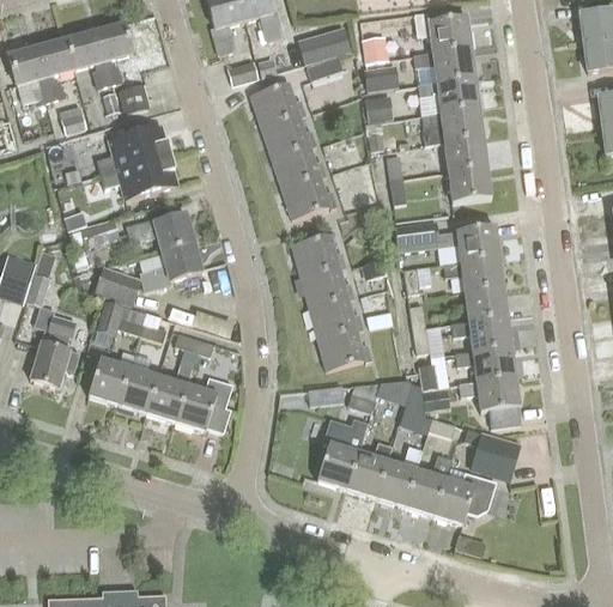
[(228,25),(243,22),(237,0),(206,0),(214,28),(211,29),(218,55),(234,52),(228,25)]
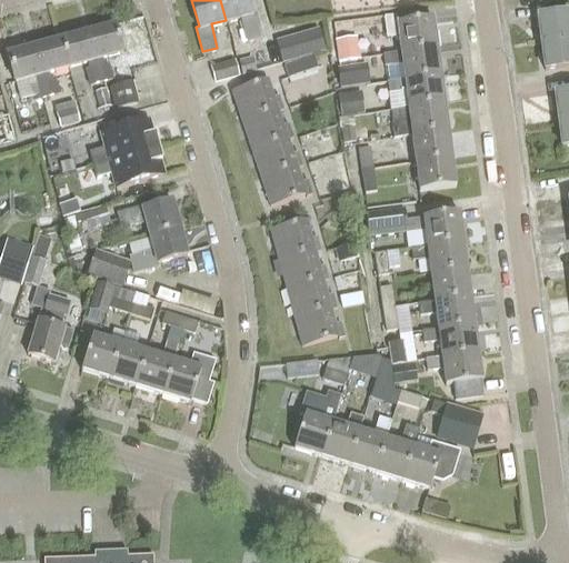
[(220,0),(226,20),(240,16),(247,39),(261,36),(255,11),(252,11),(249,0),(220,0)]
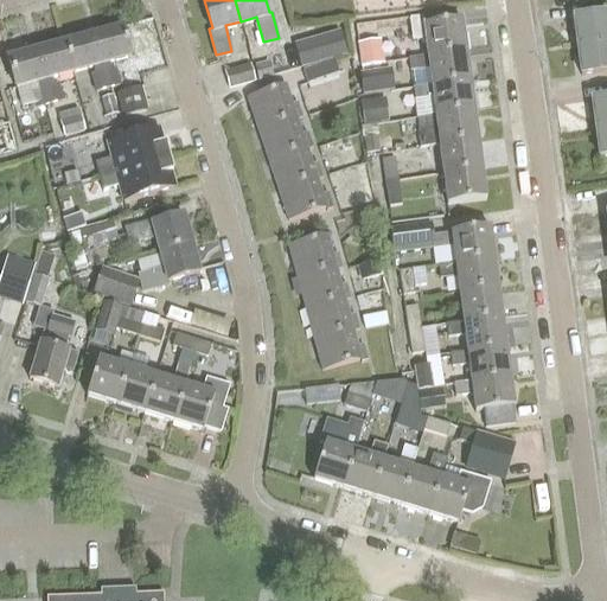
[(576,43),(606,38),(606,8),(573,14),(576,43)]
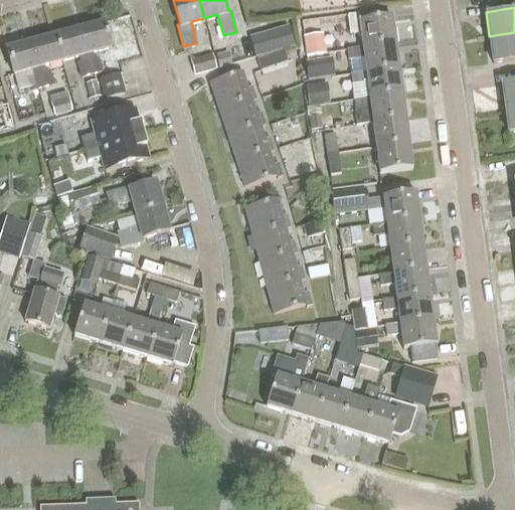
[(358,19),(362,44),(395,40),(391,14),(358,19)]
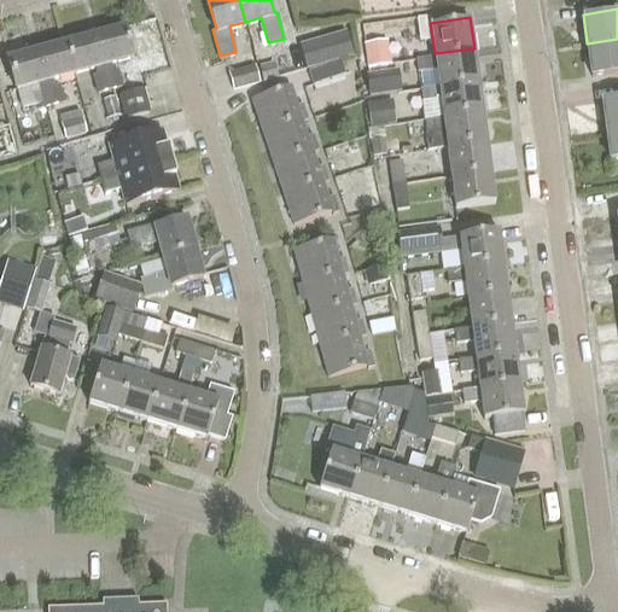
[(124,24),(94,31),(109,86),(121,82),(116,65),(114,66),(111,59),(133,54),(124,24)]
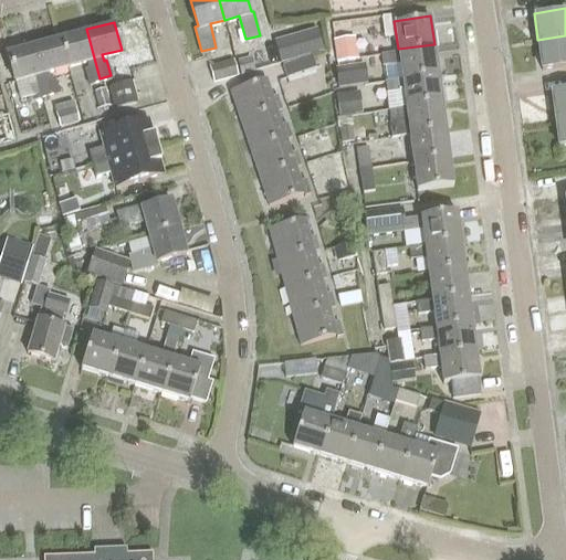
[(316,25),(273,38),(280,61),(283,60),(312,52),(323,49),(316,25)]
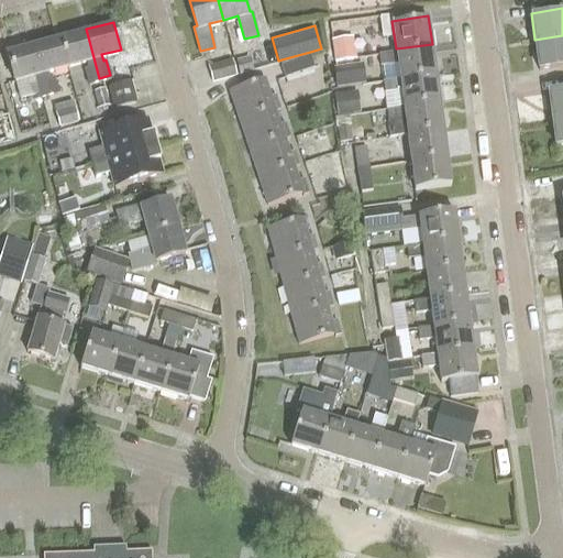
[(89,81),(99,78),(86,29),(59,36),(67,64),(86,58),(88,64),(85,65),(89,81)]
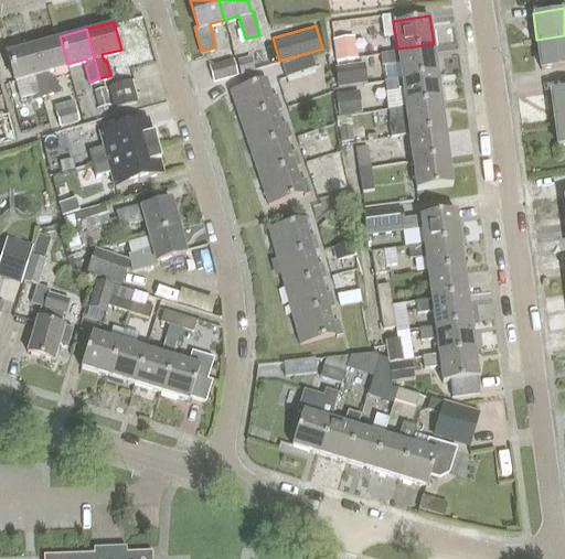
[(352,33),(332,35),(336,58),(355,55),(352,33)]
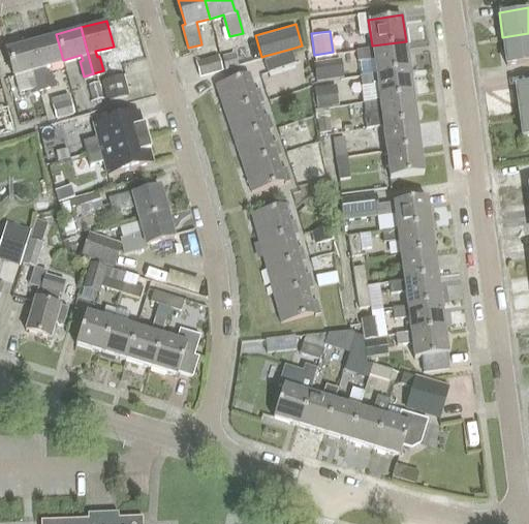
[(528,33),(502,37),(506,62),(528,59),(528,33)]
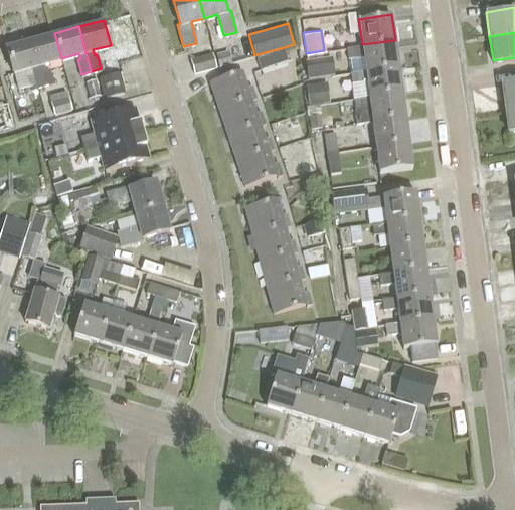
[(54,33),(30,39),(42,85),(52,81),(48,67),(46,68),(44,62),(61,58),(54,33)]
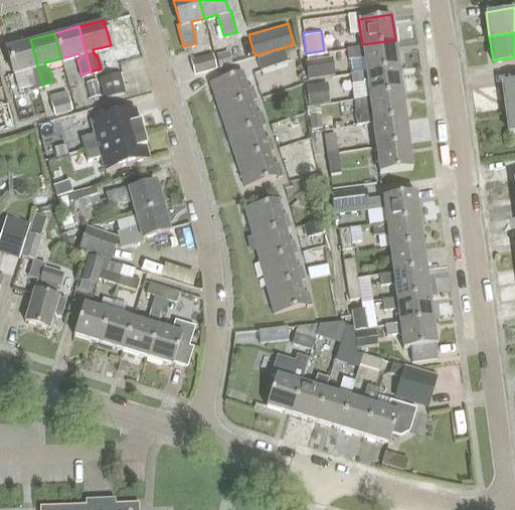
[(33,88),(42,85),(30,39),(6,46),(13,71),(30,66),(32,71),(29,72),(33,88)]
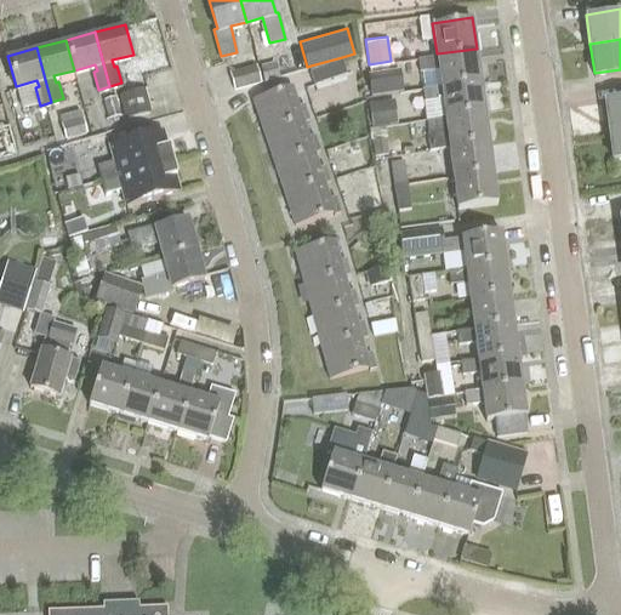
[(480,79),(477,49),(437,53),(417,56),(419,70),(438,68),(440,84),(480,79)]
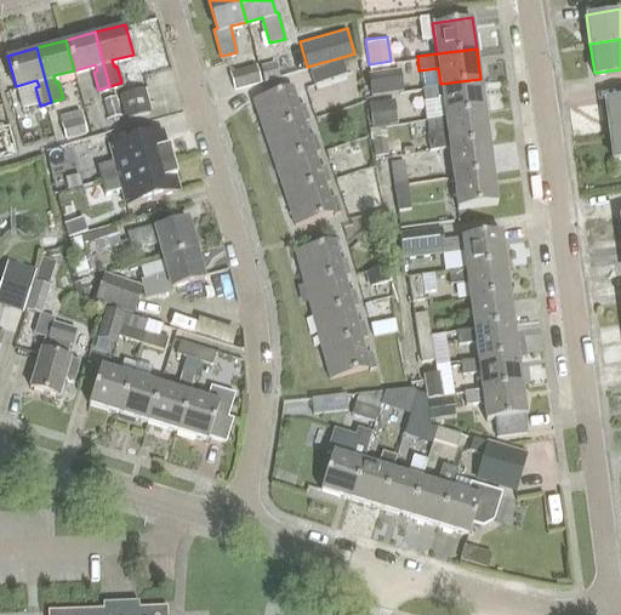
[(341,57),(329,61),(334,75),(346,70),(341,57)]
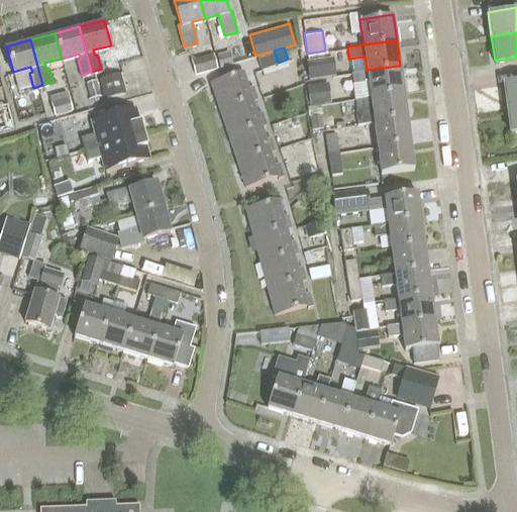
[(217,53),(221,64),(232,61),(229,49),(217,53)]
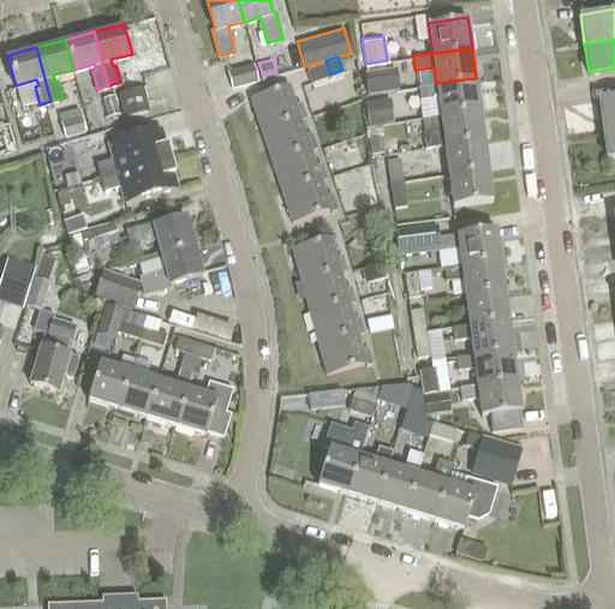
[(227,70),(232,87),(258,79),(254,63),(227,70)]
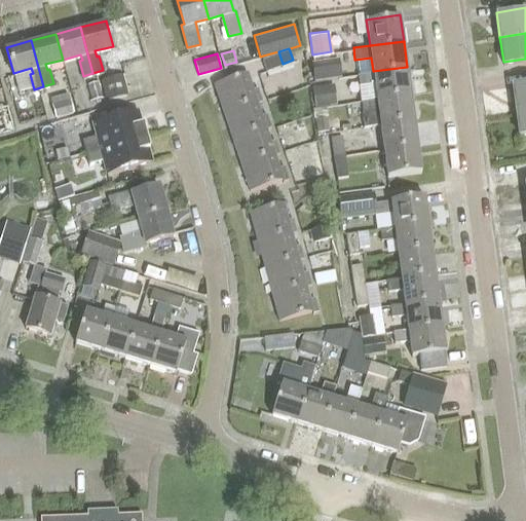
[(339,65),(330,66),(329,59),(312,61),(314,78),(340,74),(339,65)]
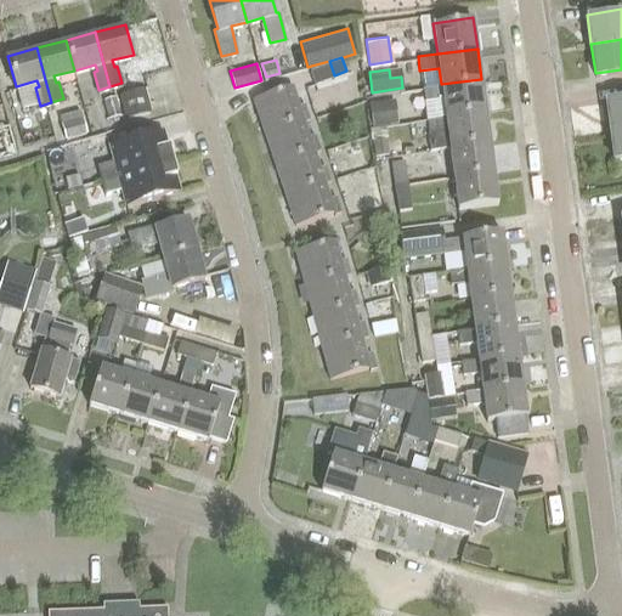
[(441,84),(423,86),(425,100),(442,97),(445,114),(486,109),(481,79),(441,84)]
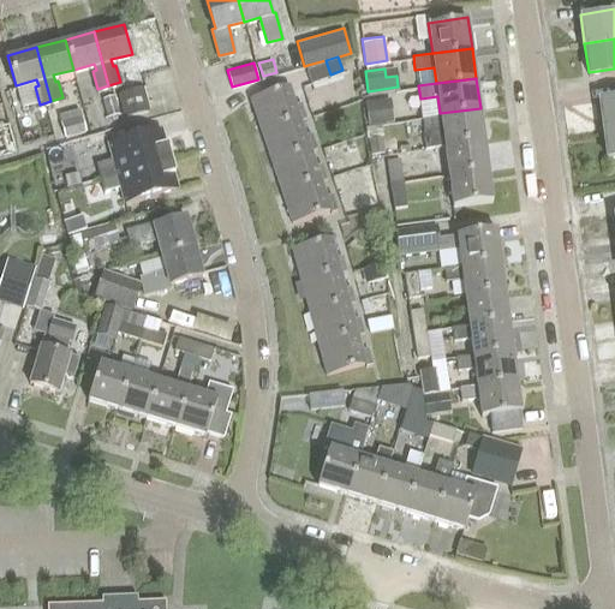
[(115,91),(120,107),(121,112),(159,102),(153,81),(115,91)]
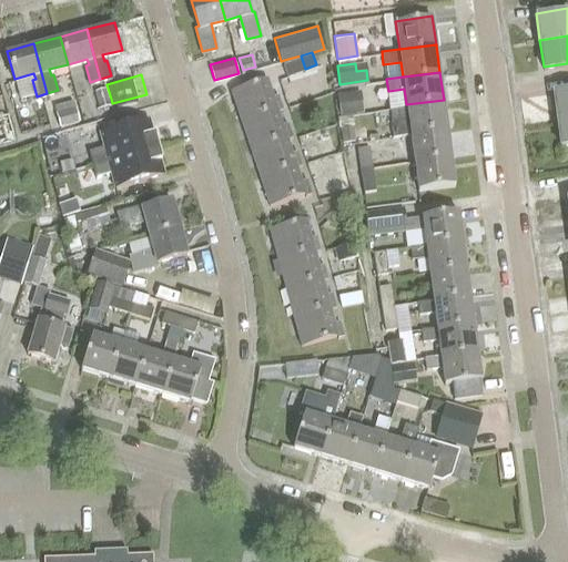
[(267,77),(231,89),(241,119),(277,106),(277,109),(283,108),(279,92),(273,94),(267,77)]
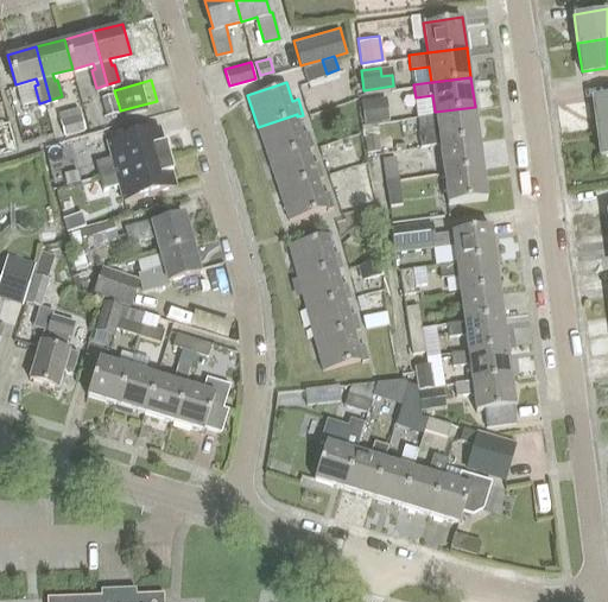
[(118,109),(113,92),(101,95),(106,113),(118,109)]
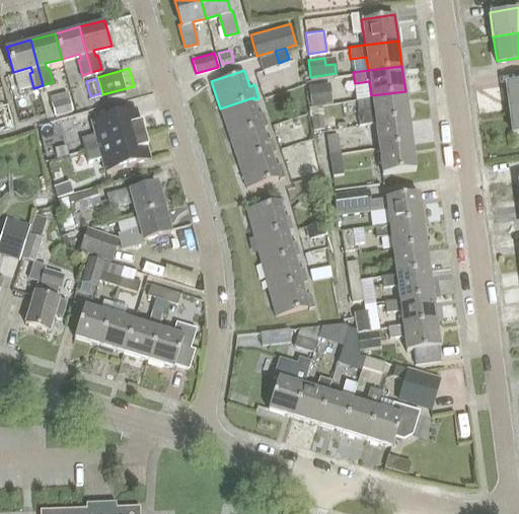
[(518,105),(518,80),(505,82),(509,106),(518,105)]
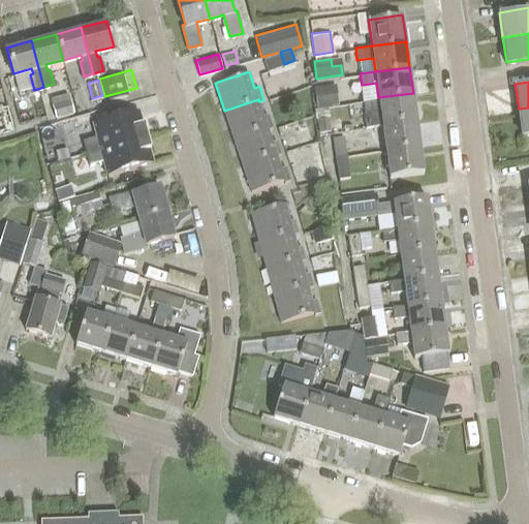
[(315,86),(318,103),(338,100),(336,83),(315,86)]
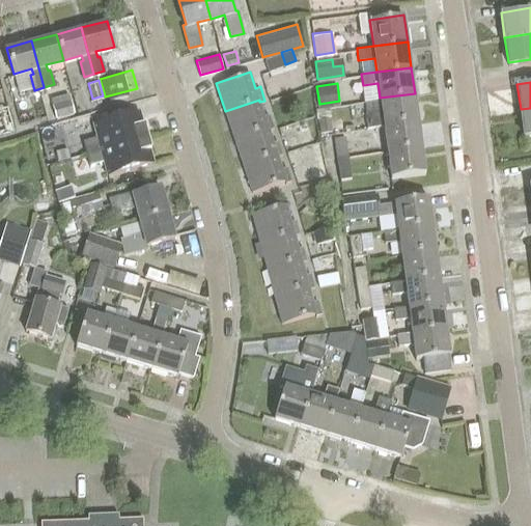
[(378,83),(363,85),(364,100),(380,98),(378,83)]
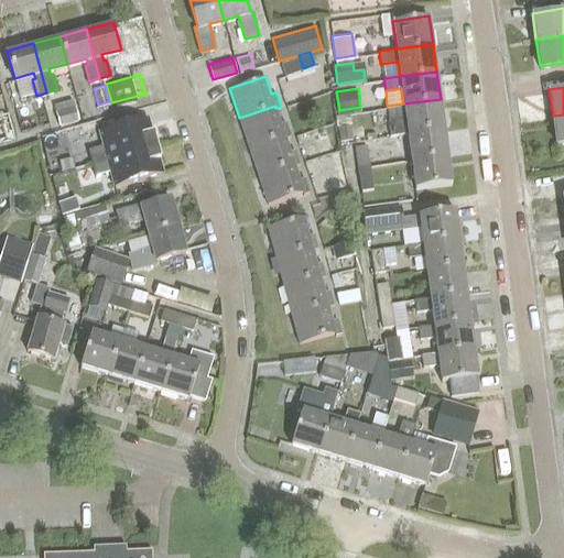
[(53,102),(55,110),(58,123),(78,118),(72,97),(53,102)]
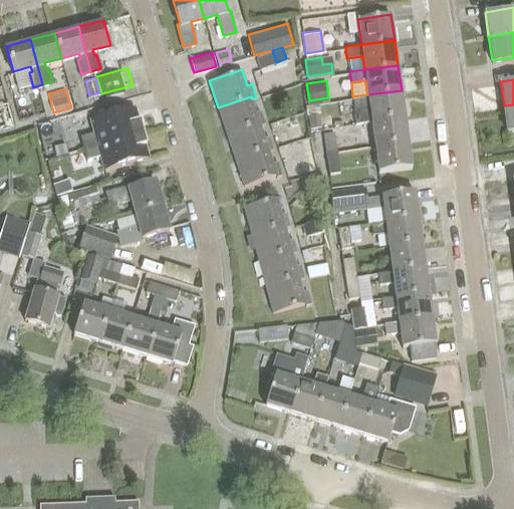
[(402,90),(367,94),(352,96),(354,106),(356,121),(371,119),(405,115),(402,90)]
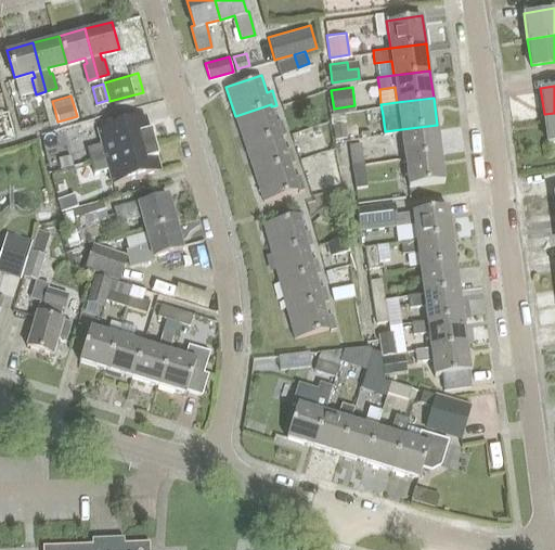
[(276,119),(271,106),(271,104),(235,116),(245,143),(280,131),(281,135),(286,132),(281,118),(276,119)]
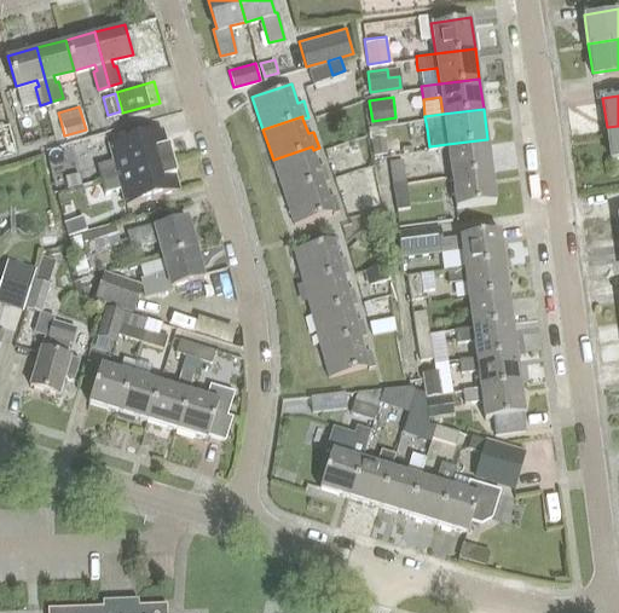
[(0,125),(0,155),(16,151),(9,123),(0,125)]
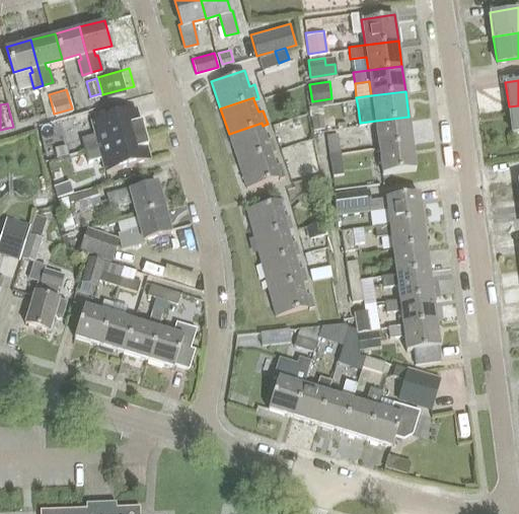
[(518,105),(509,106),(512,131),(518,130),(518,105)]
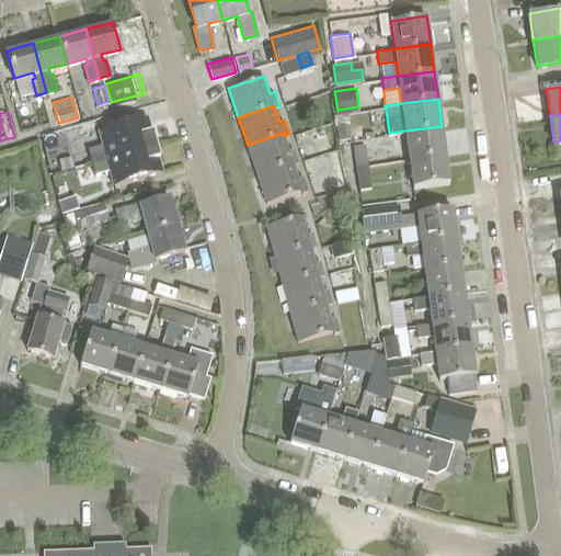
[(88,147),(91,160),(155,143),(148,116),(99,129),(103,143),(88,147)]
